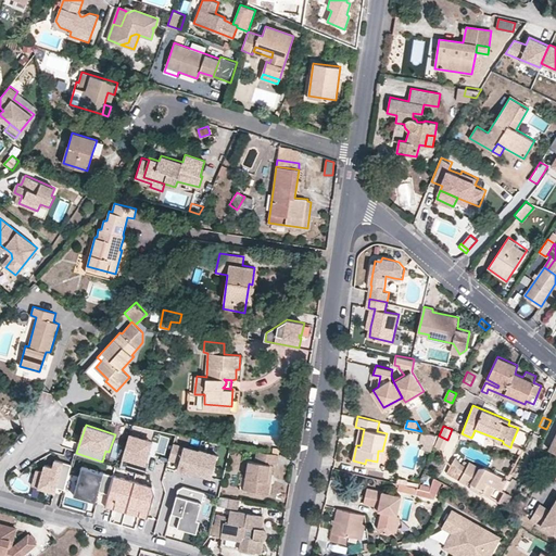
[(431,451),(437,434),(422,432),(420,443),(425,443),(424,449),(431,451)]
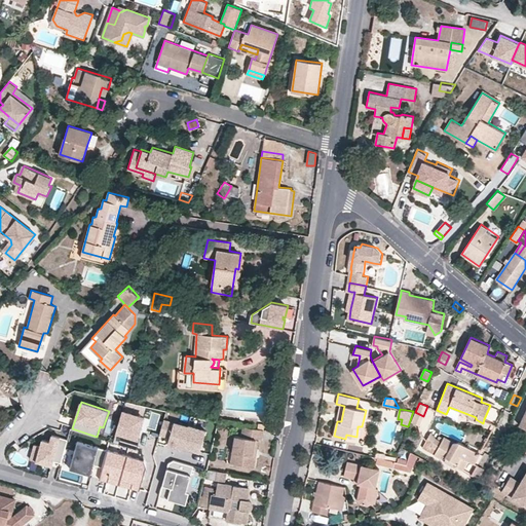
[(143,417),(122,411),(113,442),(137,449),(140,438),(137,437),(143,417)]
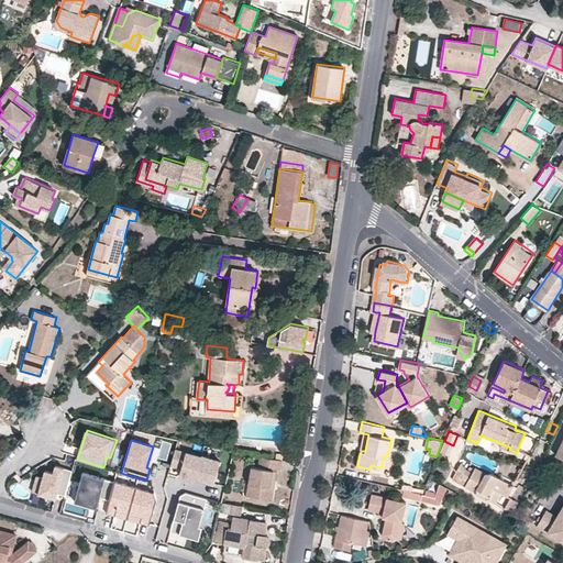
[(441,452),(449,454),(453,445),(444,441),(441,452)]
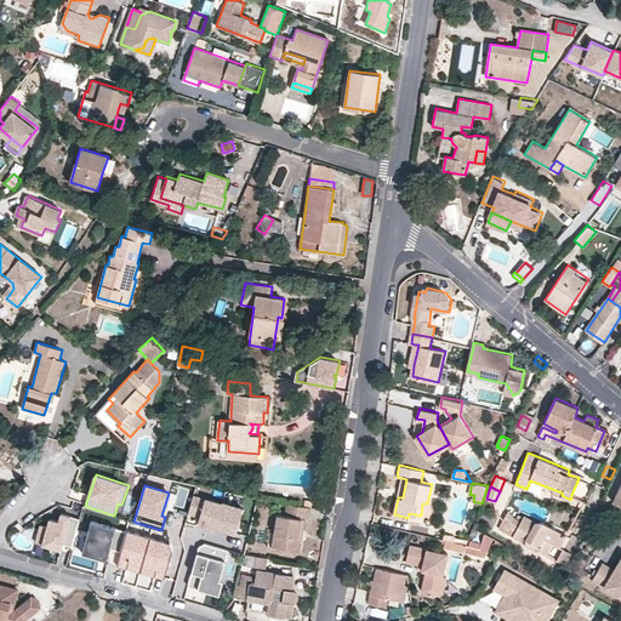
[(243,508),(222,502),(222,503),(205,499),(193,496),(188,512),(200,516),(198,524),(223,531),(224,529),(237,533),(243,508)]
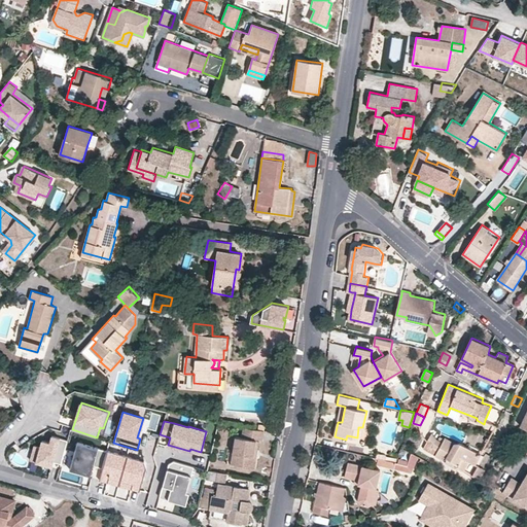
[(235,433),(232,452),(237,453),(235,464),(254,467),(256,455),(252,454),(254,440),(258,440),(261,441),(264,429),(258,428),(242,426),(241,435),(235,433)]
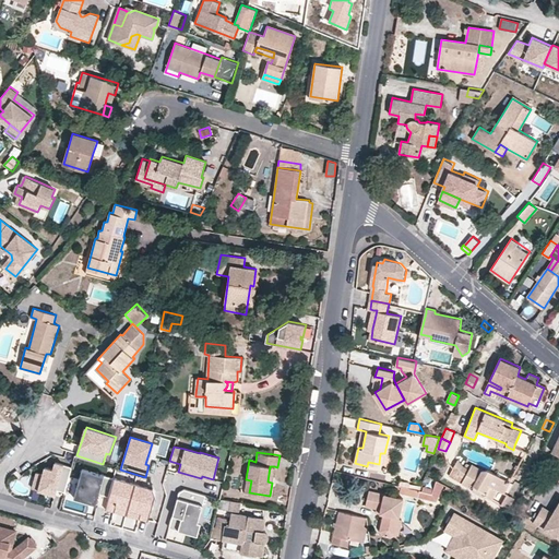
[(368,462),(367,466),(381,468),(384,453),(380,453),(379,464),(368,462)]
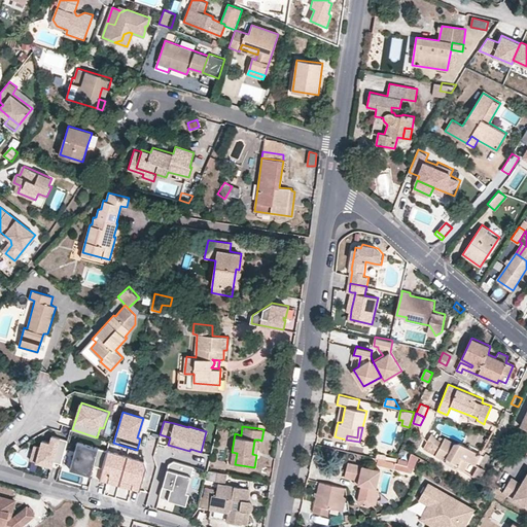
[(437,450),(436,455),(464,470),(469,461),(476,464),(479,456),(475,453),(476,451),(459,443),(455,443),(445,437),(443,442),(435,437),(432,433),(427,442),(432,447),(437,450)]
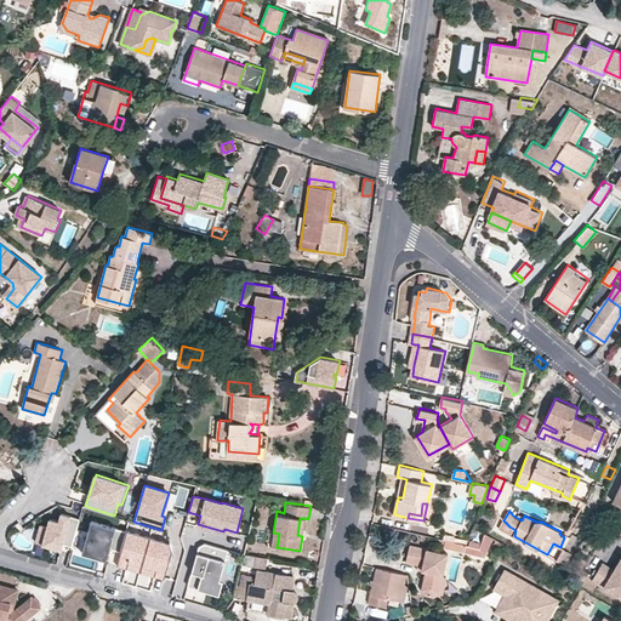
[(40,524),(35,541),(52,546),(53,542),(62,545),(63,542),(72,546),(80,518),(62,512),(60,520),(50,518),(47,525),(40,524)]
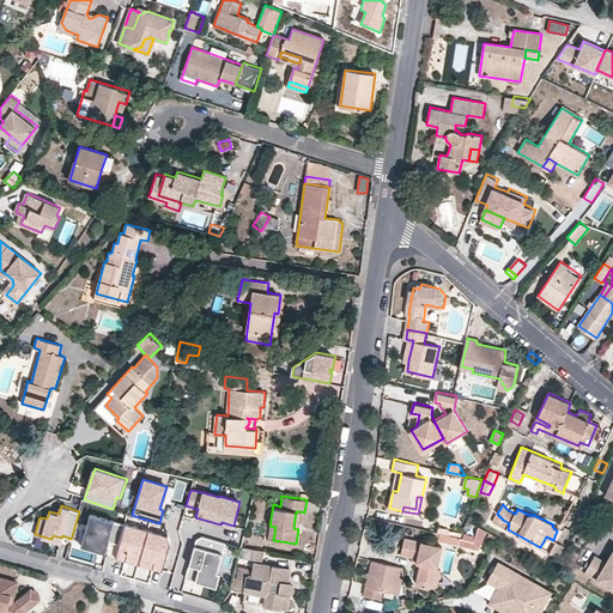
[(90,514),(82,545),(105,552),(109,540),(115,521),(90,514)]
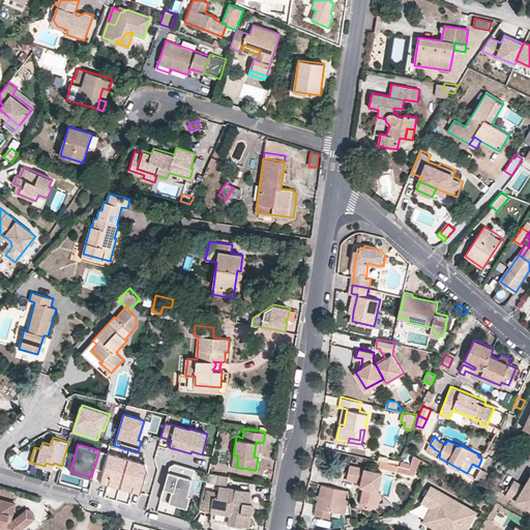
[(108,452),(99,450),(94,467),(104,470),(108,452)]
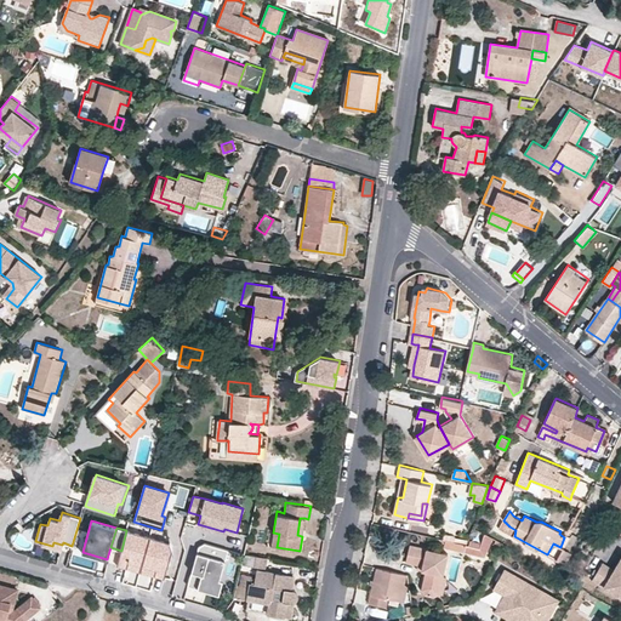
[(467,545),(465,552),(485,556),(494,537),(485,533),(482,542),(480,547),(469,546),(467,545)]
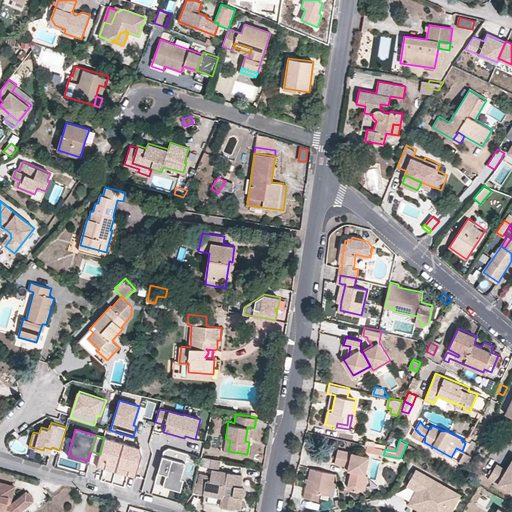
[(131,446),(110,440),(102,468),(123,474),(131,446)]
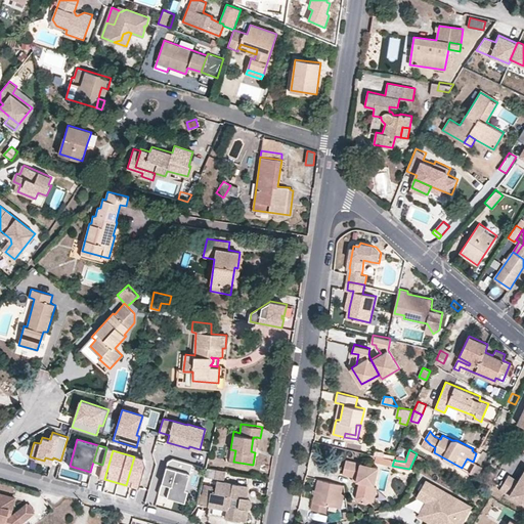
[(375,450),(374,455),(377,455),(394,460),(395,455),(375,450)]
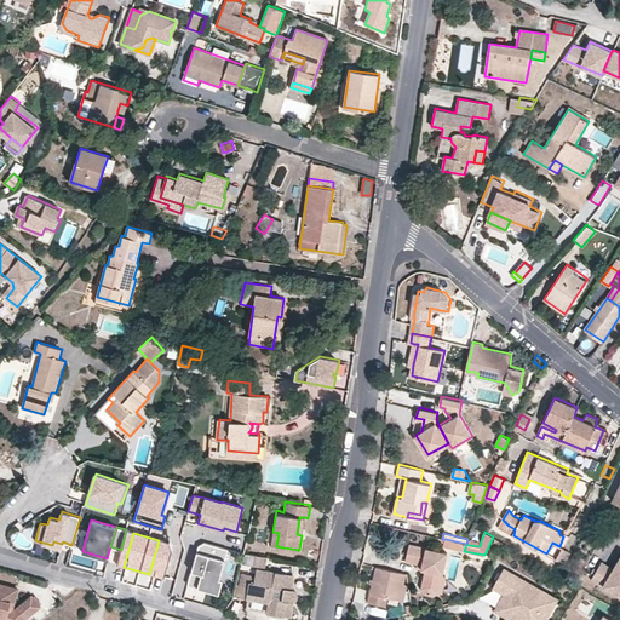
[(464,551),(466,544),(446,539),(445,546),(464,551)]
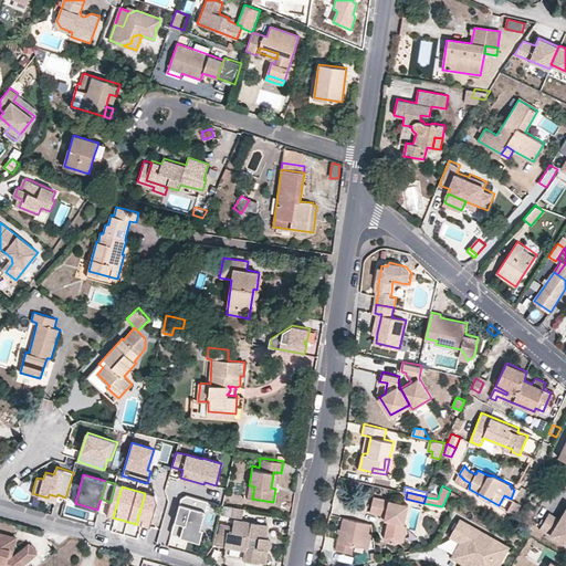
[(202,527),(209,502),(187,494),(181,498),(171,533),(198,540),(202,527)]
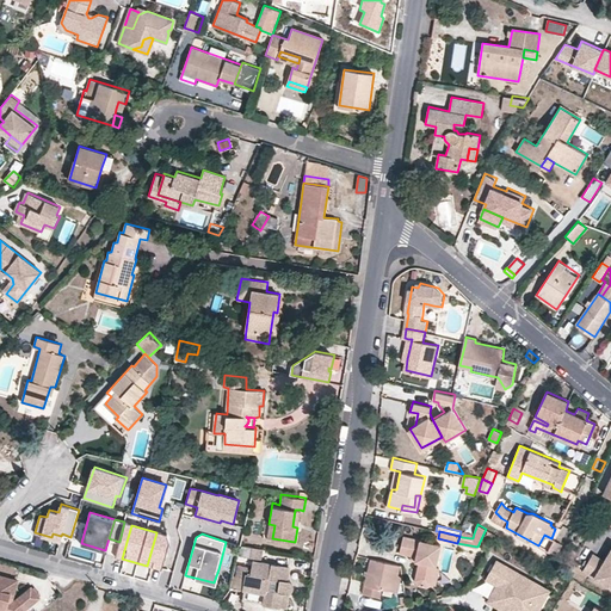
[(415,556),(415,561),(419,562),(415,579),(436,584),(439,568),(436,567),(440,544),(403,535),(400,553),(403,554),(415,556)]
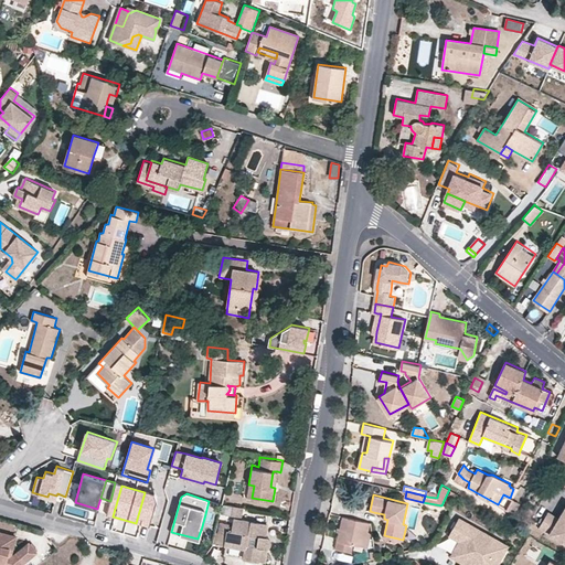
[(222,504),(222,513),(241,516),(242,508),(222,504)]
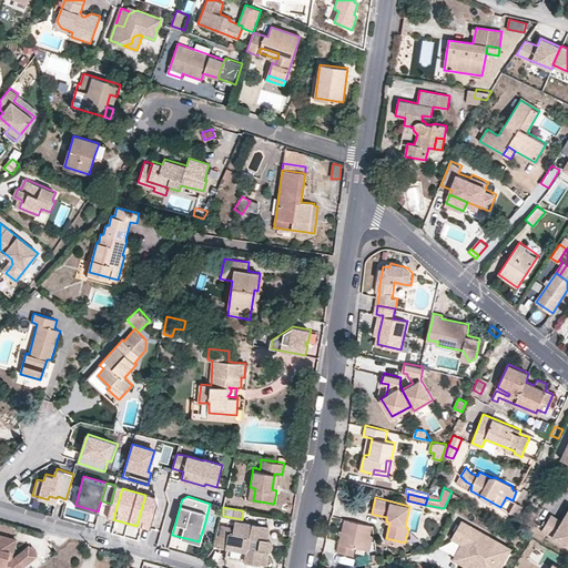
[(561,521),(550,515),(541,531),(553,537),(561,521)]
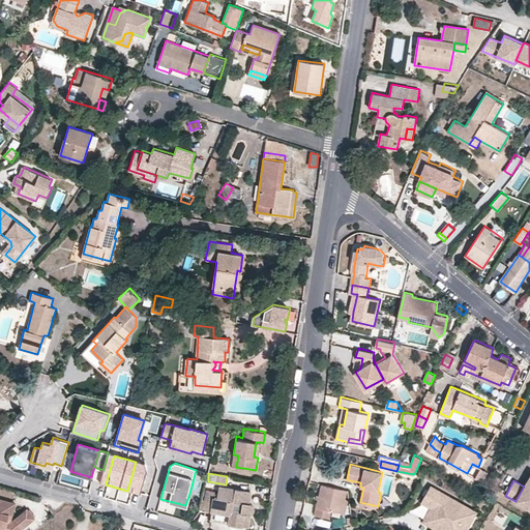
[(315,514),(330,518),(332,510),(345,513),(349,501),(346,499),(348,491),(321,484),(315,514)]
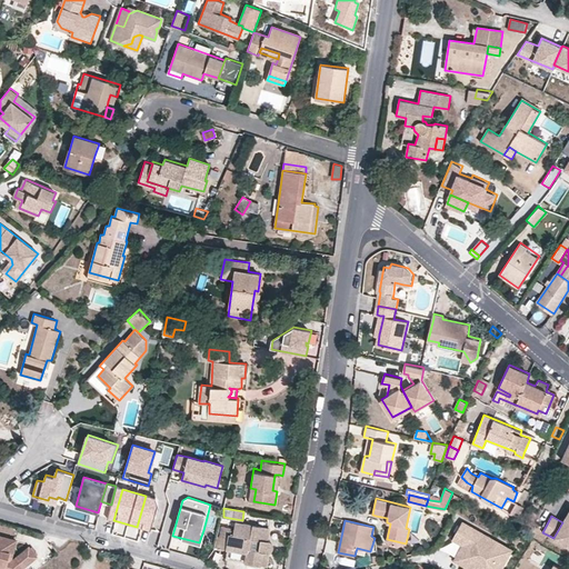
[(568,526),(562,522),(553,538),(568,547),(568,526)]
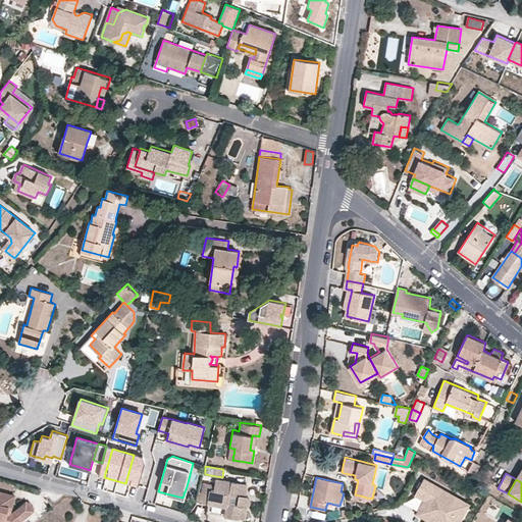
[(211,488),(208,504),(226,507),(225,516),(239,518),(241,508),(243,507),(245,506),(247,505),(248,503),(248,500),(246,497),(243,494),(245,484),(223,480),(216,480),(214,489),(211,488)]
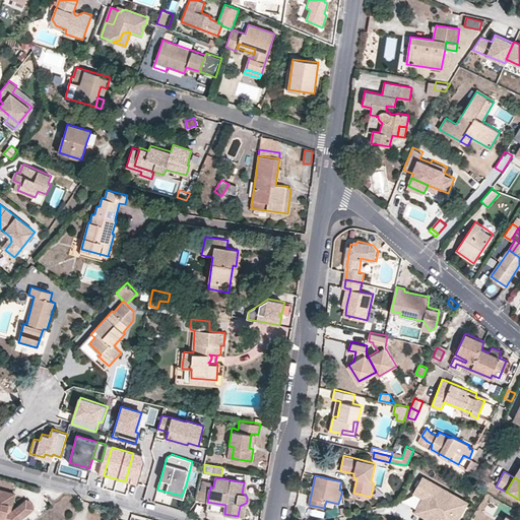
[(455,519),(466,502),(424,478),(415,492),(425,497),(416,510),(433,519),(455,519)]
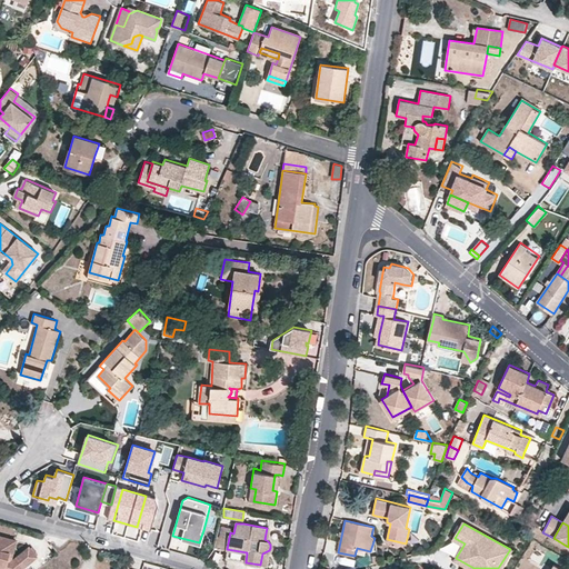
[(227,549),(230,532),(219,530),(216,546),(227,549)]
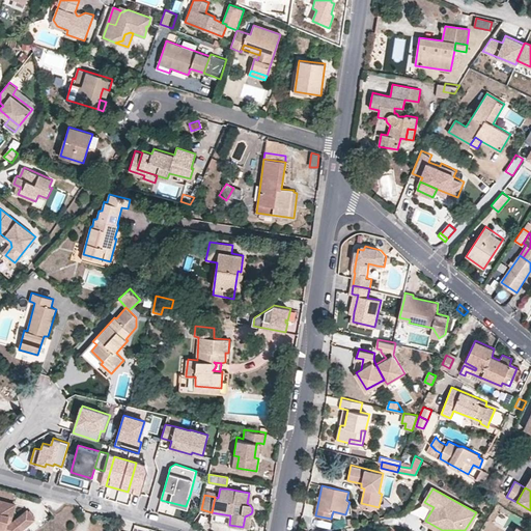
[(8,522),(10,515),(12,516),(16,504),(0,500),(0,530),(21,530),(34,520),(27,510),(12,523),(10,523),(8,522)]
